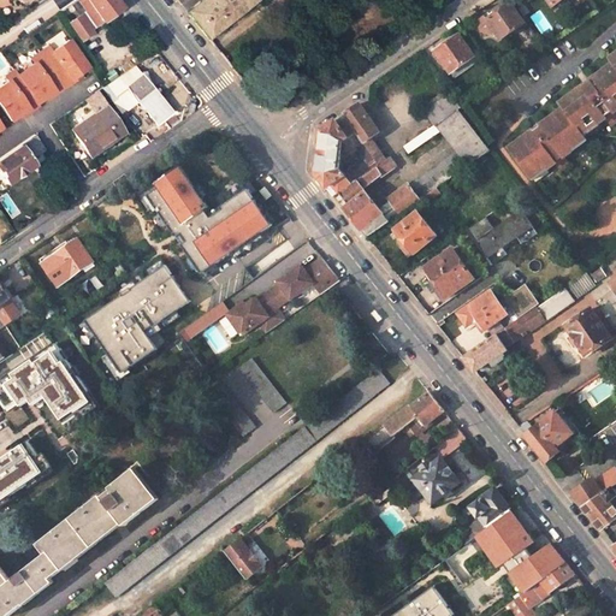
[(63,1),(61,0),(52,0),(48,4),(46,0),(41,0),(0,29),(5,35),(12,29),(18,37),(54,12),(52,10),(63,1)]
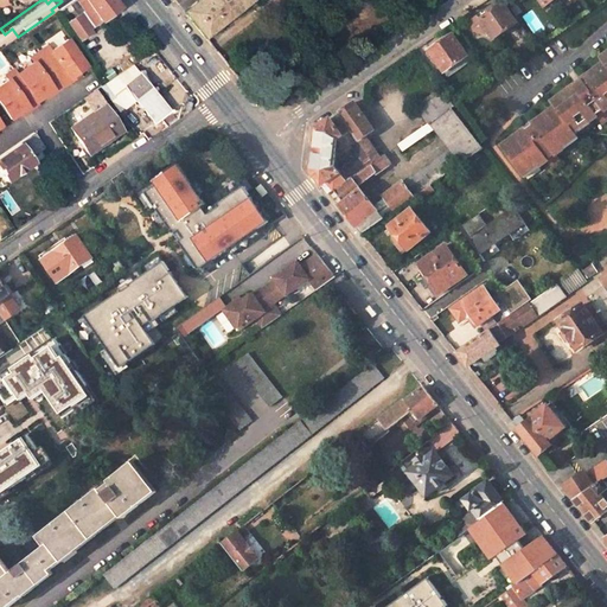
[(98,19),(101,20),(119,7),(114,0),(77,0),(83,7),(88,2),(94,11),(90,13),(96,21),(98,19)]
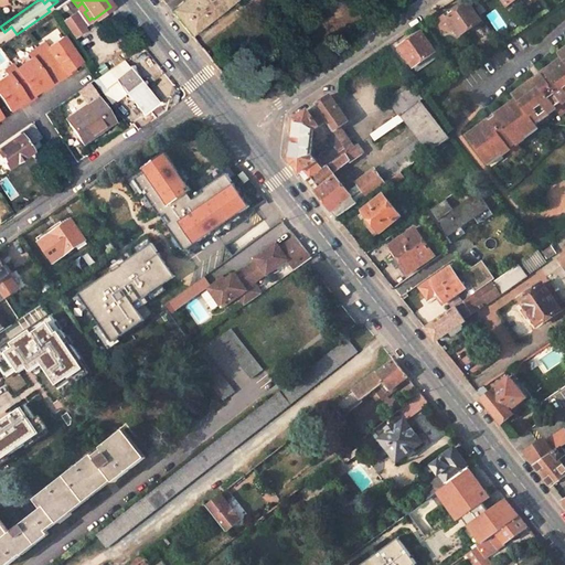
[(162,0),(170,10),(182,0),(162,0)]
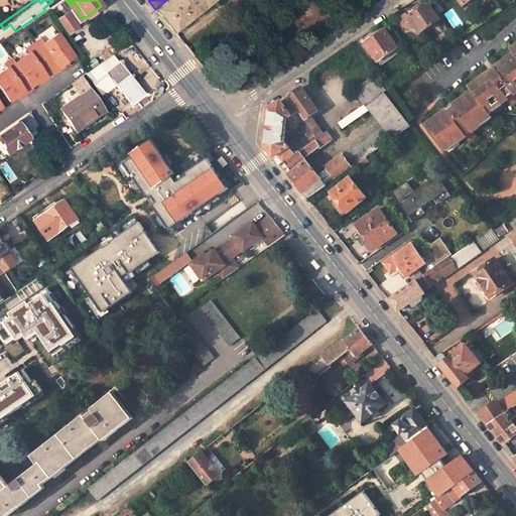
[(166,0),(155,9),(172,30),(210,0),(166,0)]
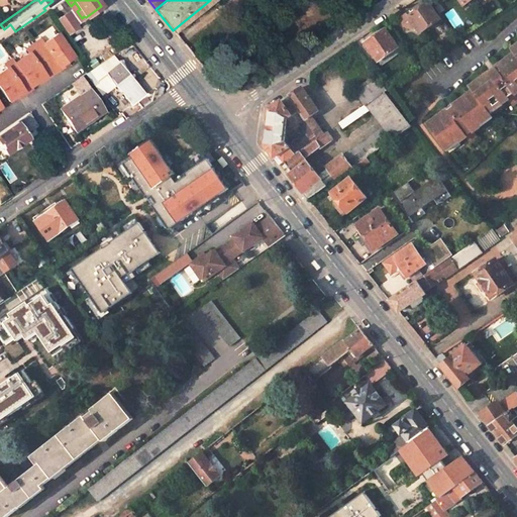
[(424,0),(405,13),(418,32),(437,18),(424,0)]
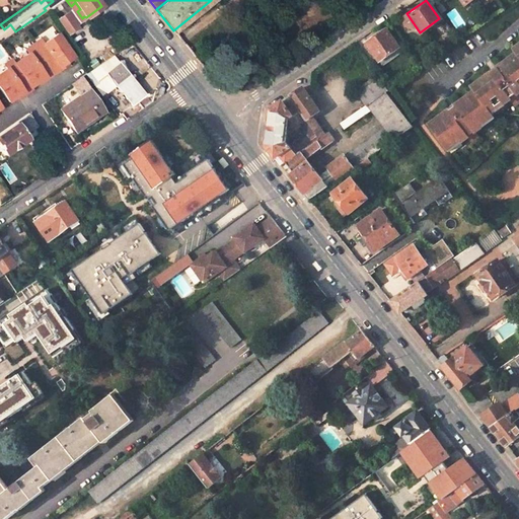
[(70,34),(78,27),(68,13),(60,20),(70,34)]
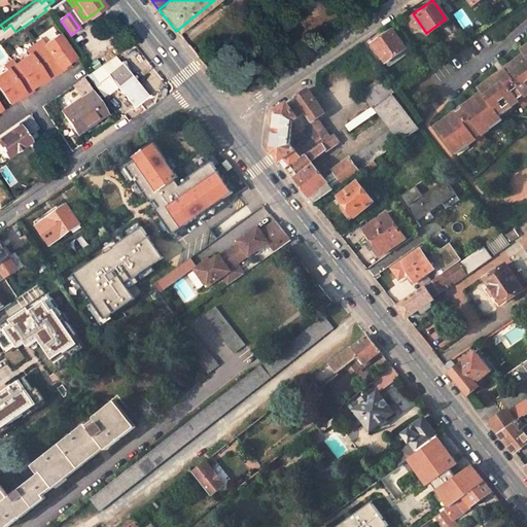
[(383,62),(403,48),(391,30),(389,31),(387,28),(370,40),(372,43),(371,44),(383,62)]
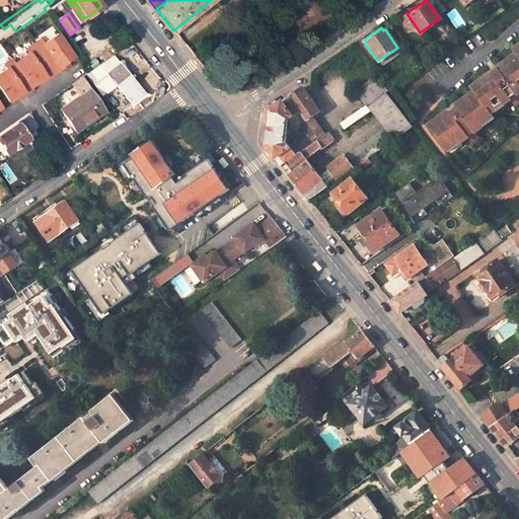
[(40,39),(32,44),(51,70),(58,65),(59,68),(66,63),(74,57),(71,54),(57,32),(43,43),(40,39)]
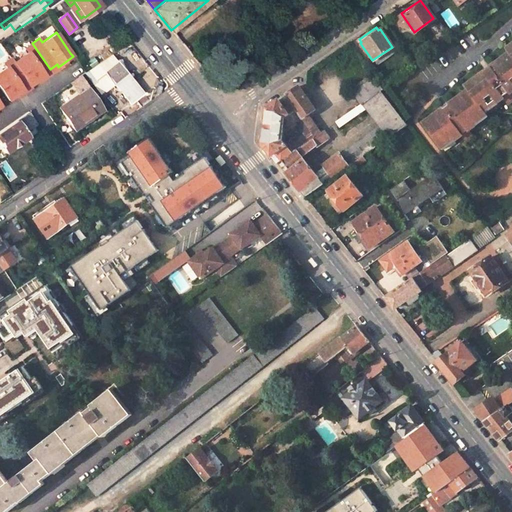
[(511,41),(504,48),(508,52),(463,85),(466,89),(423,122),(443,150),(462,136),(466,142),(473,137),(469,131),(487,117),(484,112),(503,98),(506,104),(511,99),(511,95),(510,93),(511,91),(511,41)]
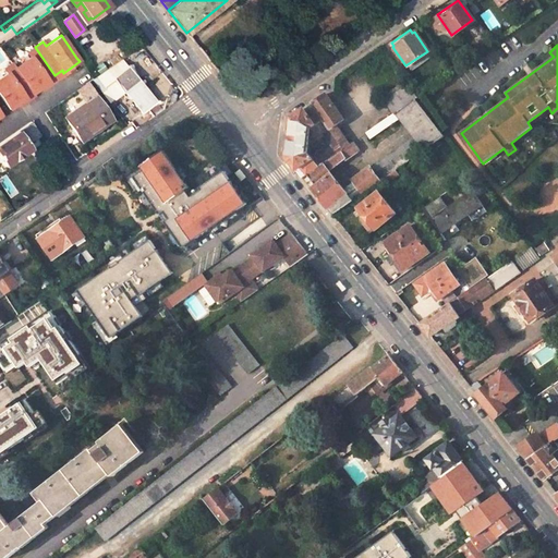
[(55,75),(35,47),(28,53),(32,58),(15,69),(31,91),(33,94),(41,88),(49,82),(48,81),(55,75)]
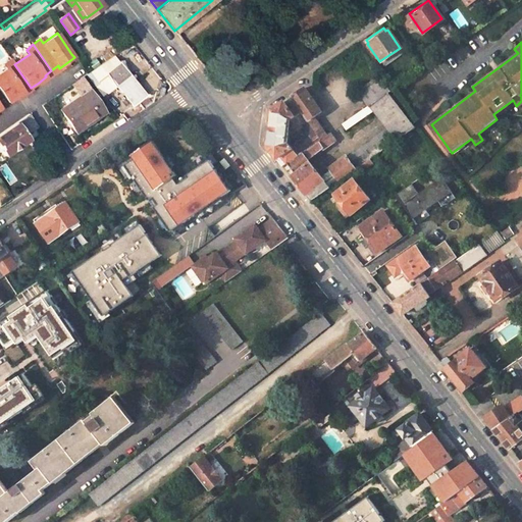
[(430,62),(426,56),(419,61),(423,67),(430,62)]
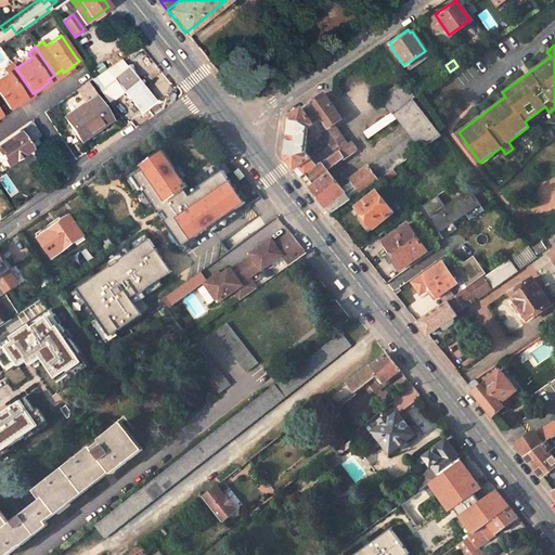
[(15,68),(12,64),(4,69),(8,74),(0,78),(0,94),(10,108),(17,103),(25,98),(24,95),(30,90),(15,68)]
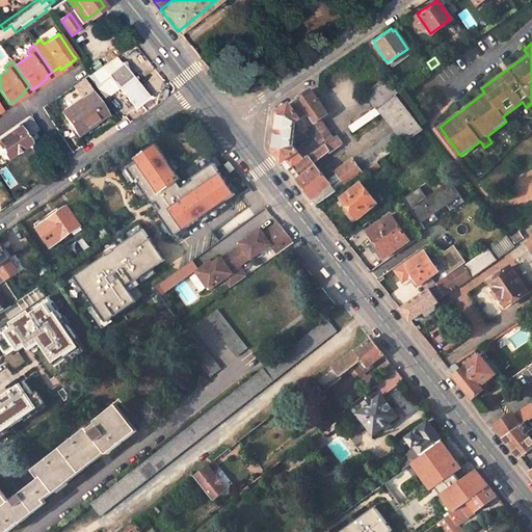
[(52,72),(55,76),(70,67),(68,64),(60,70),(59,67),(52,72)]
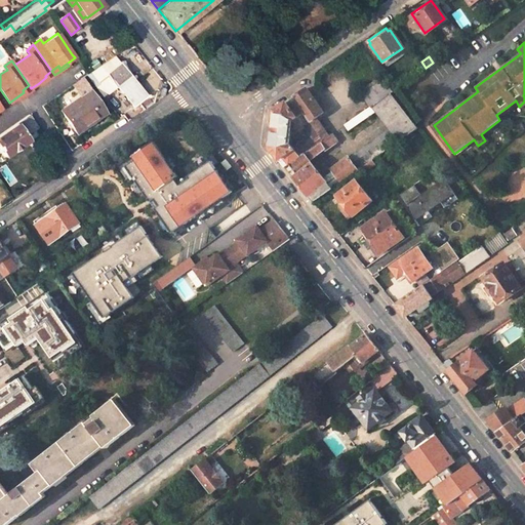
[(106,76),(115,87),(117,86),(134,107),(139,103),(138,102),(146,95),(146,96),(147,96),(148,96),(149,95),(149,93),(149,92),(147,92),(146,92),(146,93),(120,64),(106,76)]
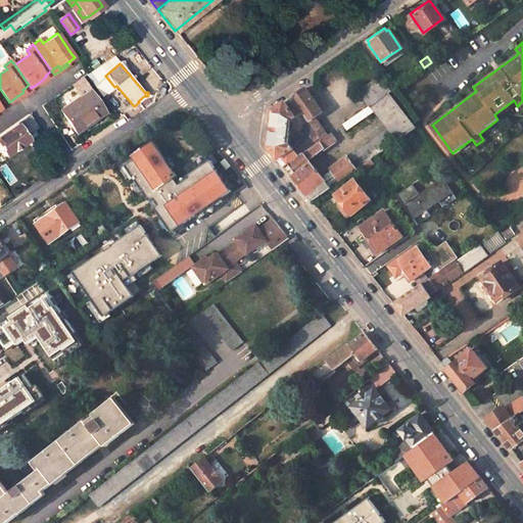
[(39,83),(41,85),(48,80),(54,75),(51,70),(45,76),(46,77),(39,83)]
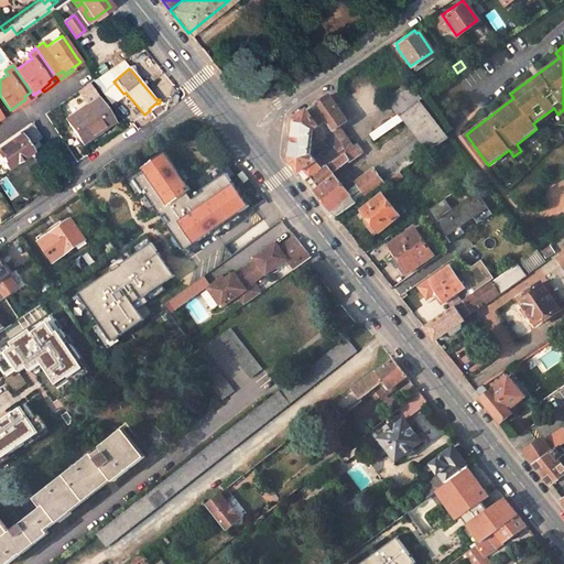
[(87,84),(56,106),(64,118),(96,97),(87,84)]
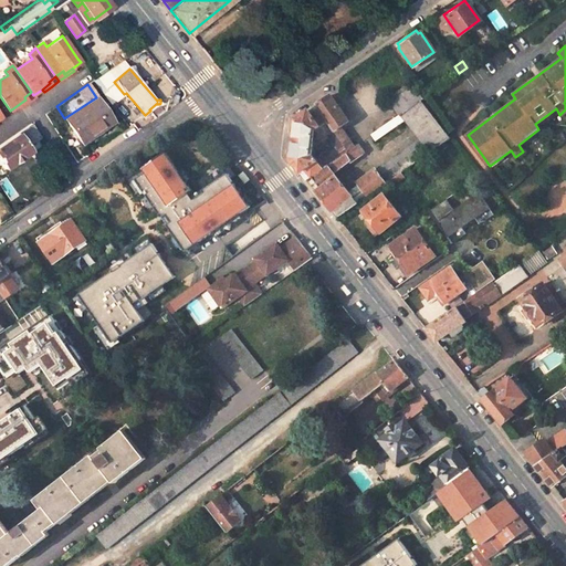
[(412,85),(388,101),(398,115),(400,113),(422,98),(412,85)]
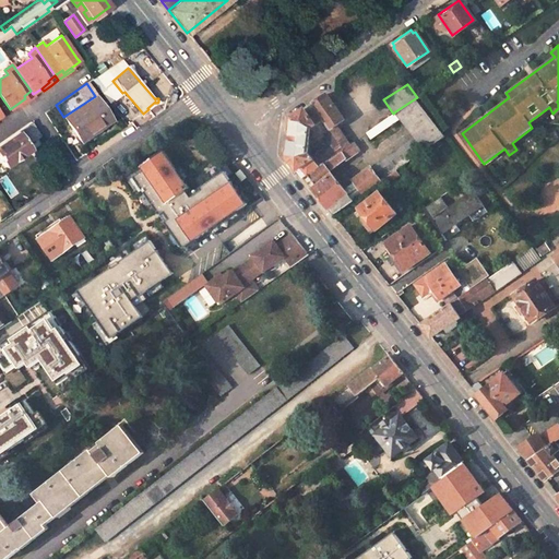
[(18,104),(20,107),(27,102),(35,96),(33,94),(31,91),(24,96),(25,98),(18,104)]
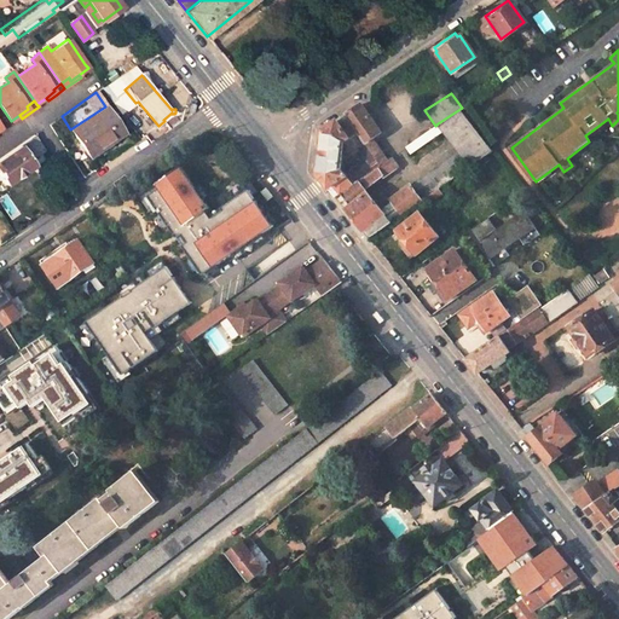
[(435,190),(424,173),(389,198),(389,200),(377,208),(363,189),(381,177),(382,178),(394,168),(387,158),(377,166),(351,185),(336,166),(339,155),(342,142),(356,132),(363,142),(379,132),(359,103),(322,129),(317,175),(368,237),(423,197),(435,190)]
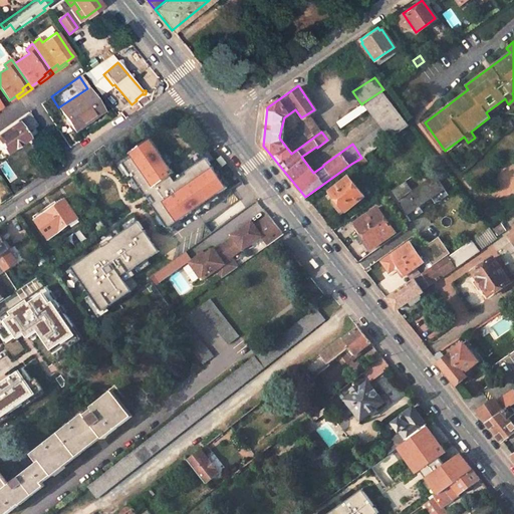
[(87,88),(58,107),(72,130),(101,109),(87,88)]
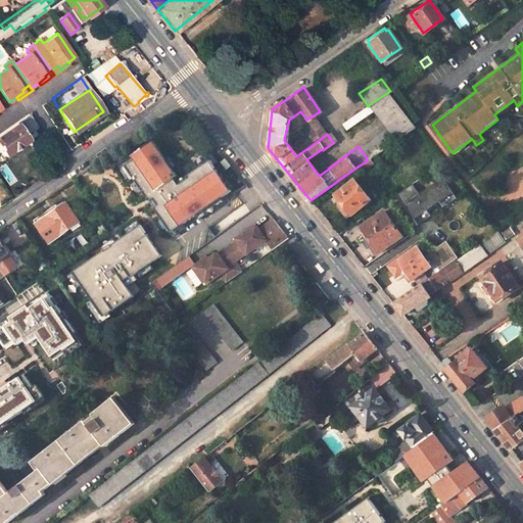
[(390,91),(370,104),(387,128),(396,140),(417,126),(390,91)]
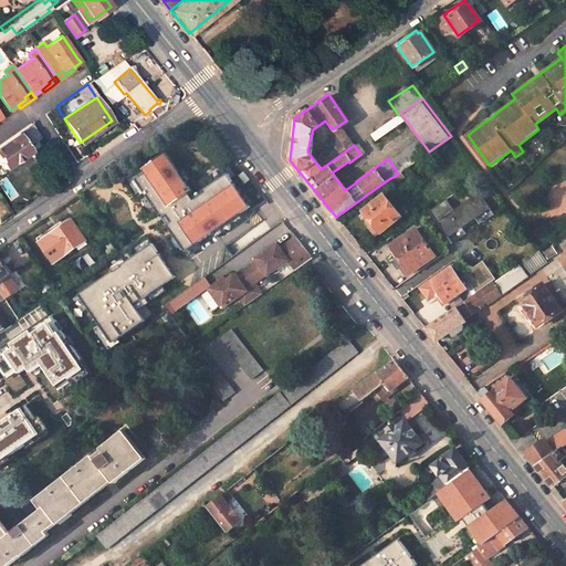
[(369,134),(375,140),(402,119),(398,115),(369,134)]
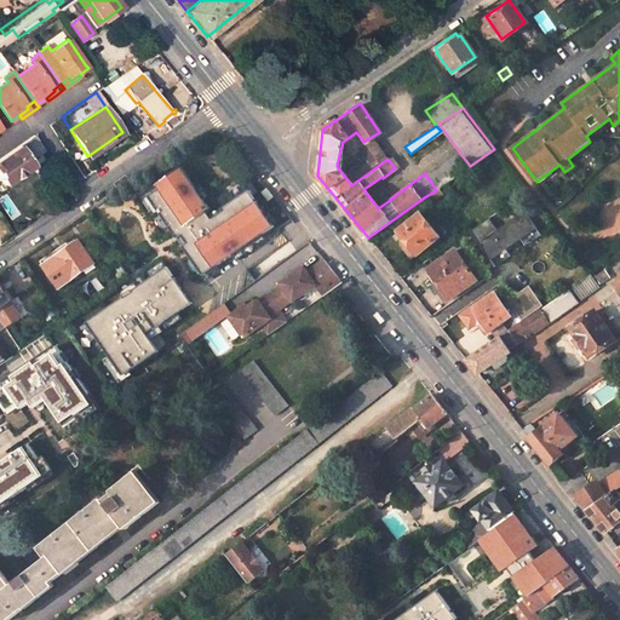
[(5,155),(5,156),(34,136),(29,127),(0,147),(0,148),(0,149),(5,155)]
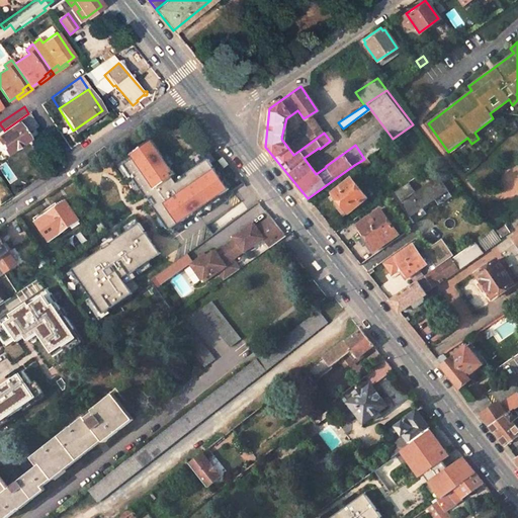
[(330,128),(317,110),(304,118),(297,110),(286,118),(283,130),(287,134),(305,121),(316,139),(324,133),(330,128)]
